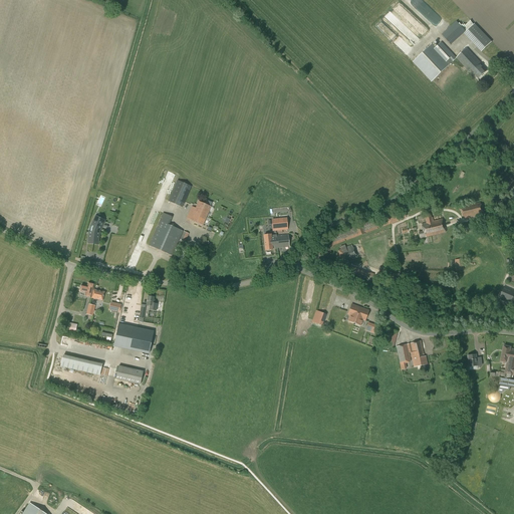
[(451,26),(442,35),(451,45),(464,33),(466,31),(456,21),(451,26)]
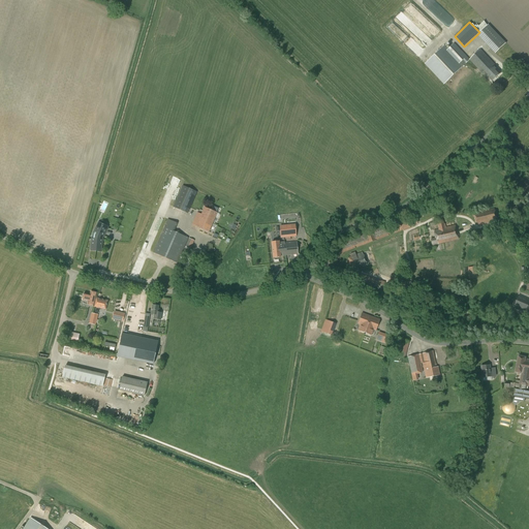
[(490,49),(495,53),(506,42),(489,24),(477,35),(490,49)]
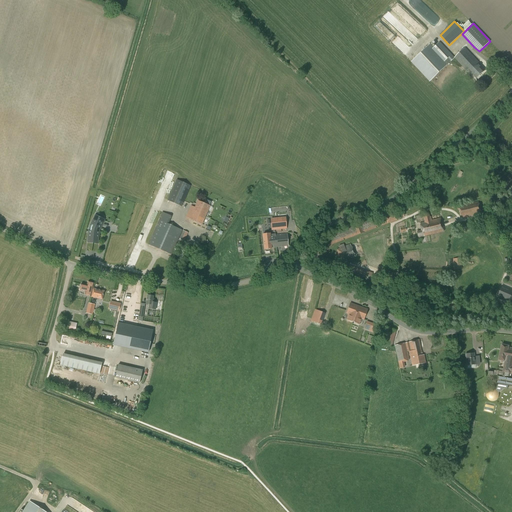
[(454,57),(440,42),(433,47),(430,43),(411,62),(430,82),(449,64),(446,61),(447,59),(450,62),(455,58),(469,73),(470,72),(476,79),(484,71),(478,65),(479,63),(465,48),(454,57)]
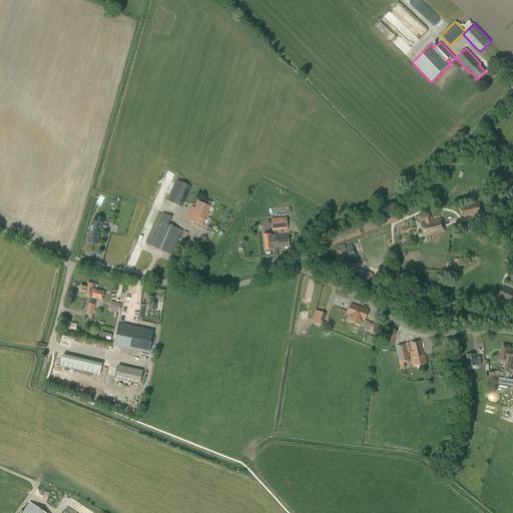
[(182,207),(191,186),(176,180),(167,200),(182,207)]
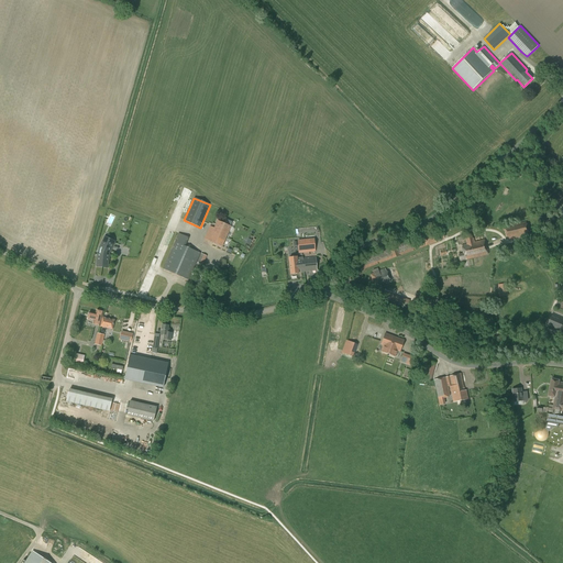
[(214,228),(209,241),(222,246),(223,243),(224,242),(225,239),(227,236),(229,231),(231,231),(232,231),(233,229),(233,228),(231,227),(218,220),(217,221),(214,228)]
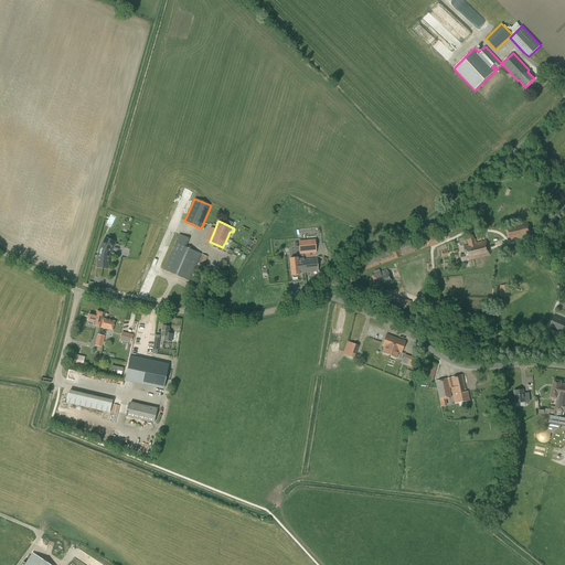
[(511,242),(530,237),(530,234),(532,234),(531,232),(530,227),(530,225),(507,231),(507,233),(508,237),(509,238),(510,238),(511,242)]
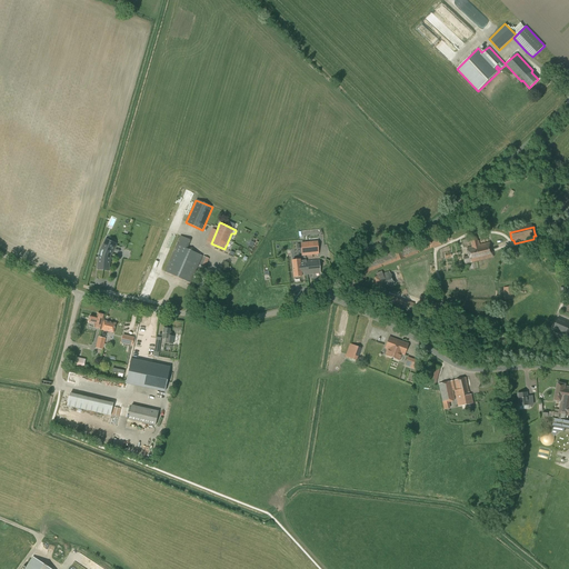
[(446,231),(425,240),(428,249),(435,247),(438,246),(449,241),(449,240),(450,240),(449,238),(448,232),(447,233),(446,231)]
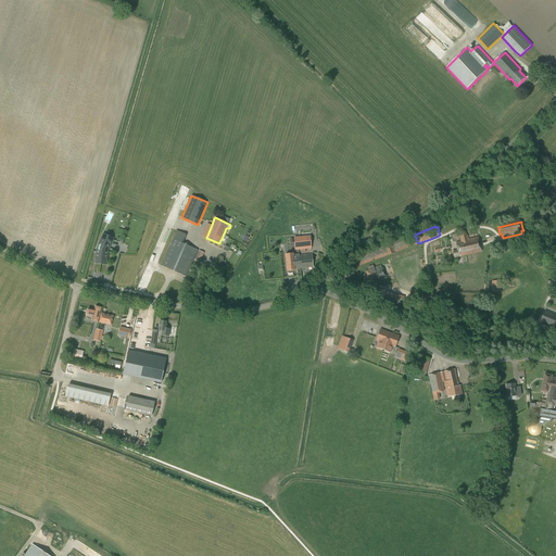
[(187,277),(198,250),(184,243),(187,235),(176,230),(161,265),(187,277)]
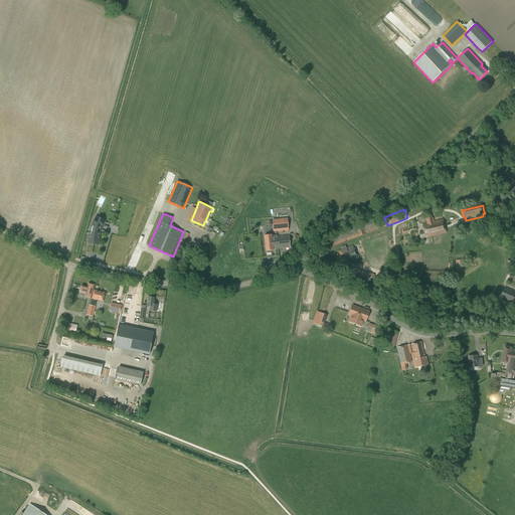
[(89,234),(94,234),(99,235),(100,231),(105,219),(95,215),(89,228),(89,234)]
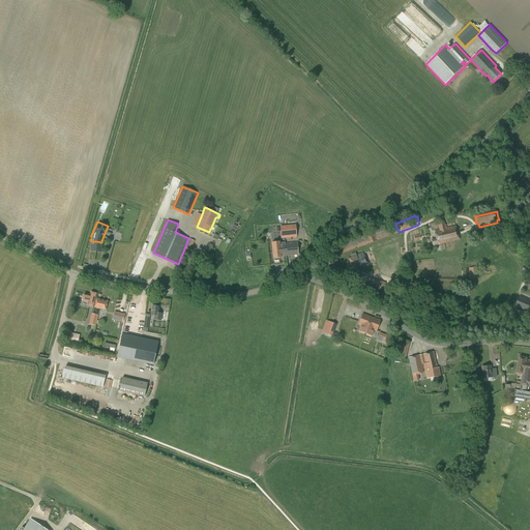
[(444,225),(444,222),(438,224),(439,230),(435,231),(436,235),(437,239),(432,240),(433,245),(459,240),(458,232),(455,226),(447,228),(446,224),(444,225)]
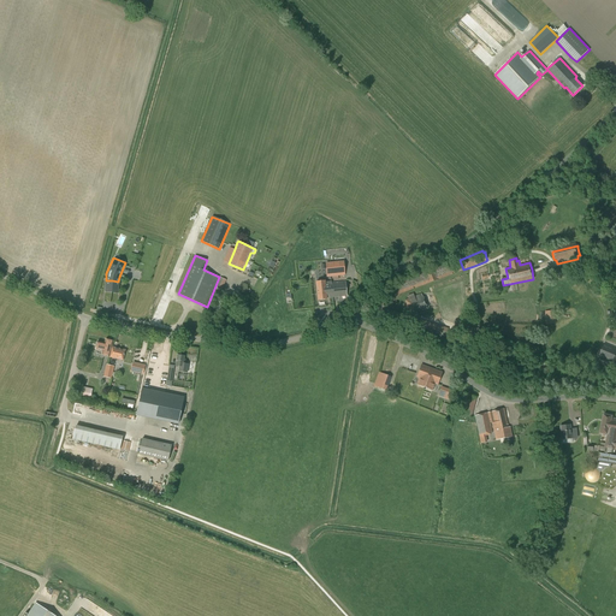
[(327,277),(345,276),(343,261),(325,264),(327,277)]
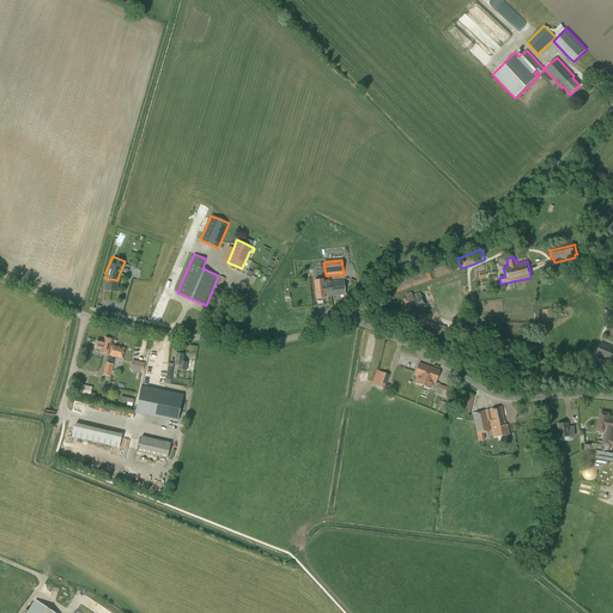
[(220,289),(225,279),(219,275),(214,286),(220,289)]
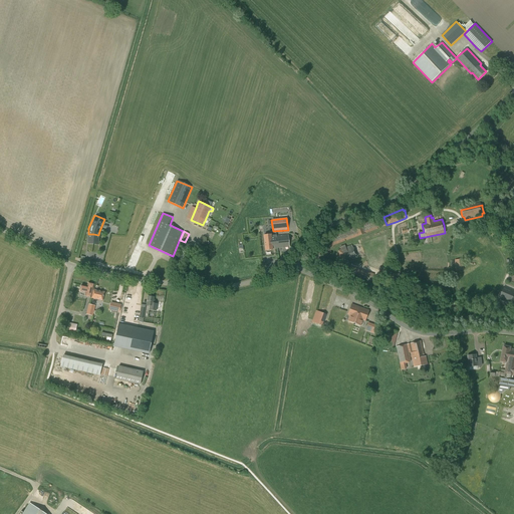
[(288,235),(276,236),(276,235),(271,235),(271,234),(264,235),(265,250),(272,249),(275,249),(275,248),(289,247),(288,235)]
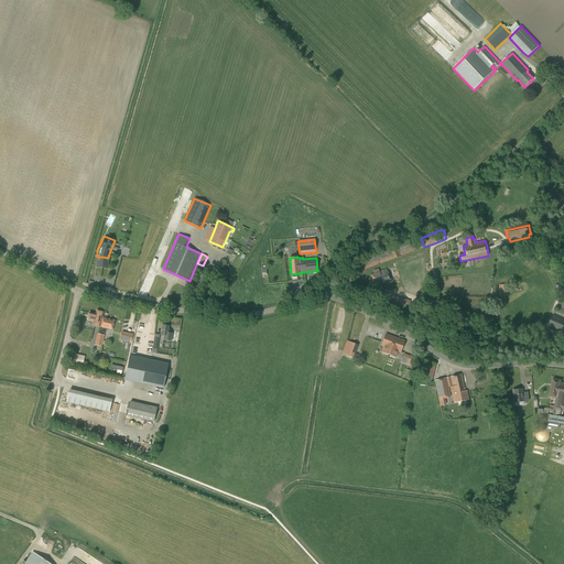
[(391,279),(387,269),(379,271),(378,269),(373,271),(375,273),(370,275),(376,289),(391,283),(390,281),(391,281),(391,279)]
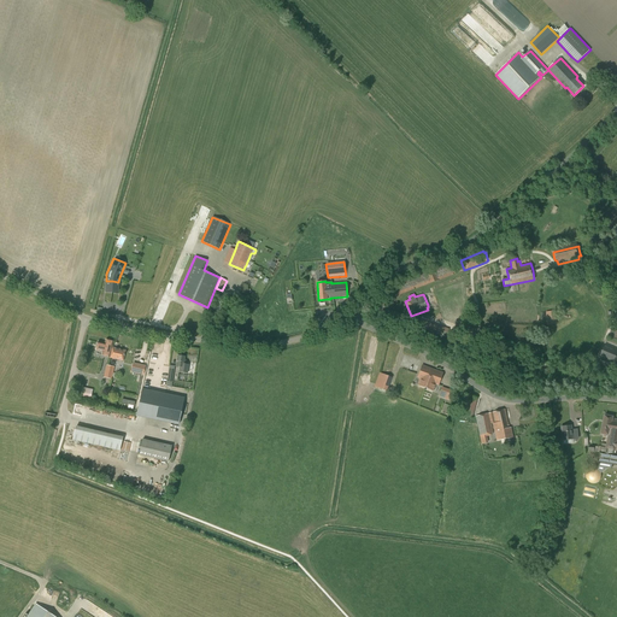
[(110,357),(112,347),(113,342),(105,340),(105,344),(98,342),(95,350),(103,352),(101,356),(110,358),(110,357)]
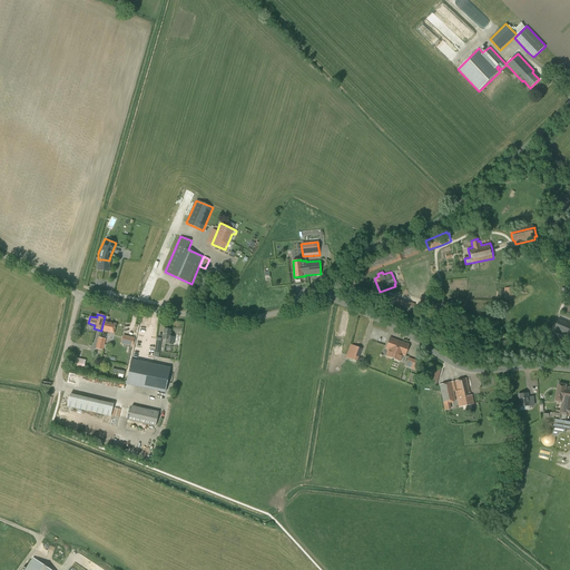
[(569,321),(560,316),(553,331),(566,336),(567,335),(569,335),(569,321)]
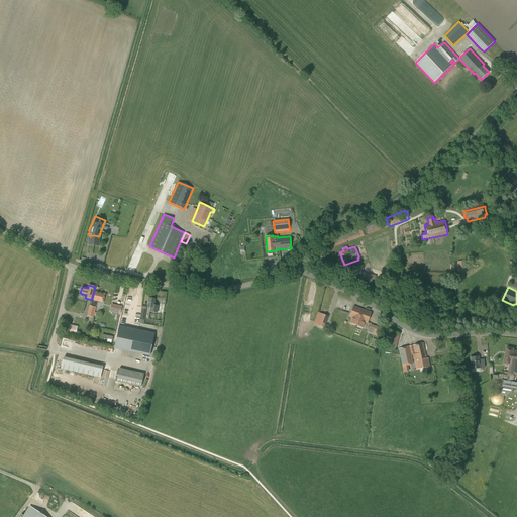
[(92,299),(92,300),(103,302),(105,294),(94,291),(92,299)]
